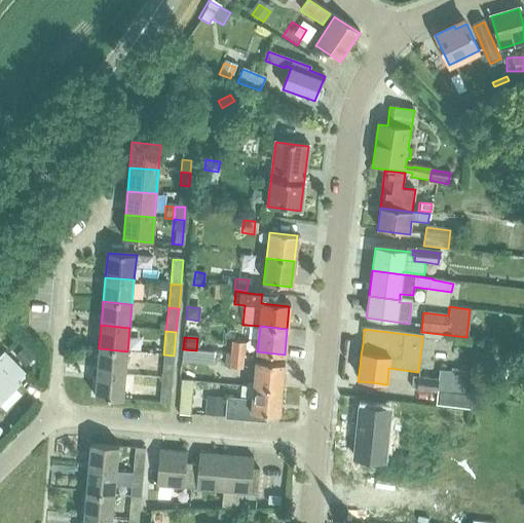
[(229,343),(228,352),(241,355),(242,344),(229,343)]
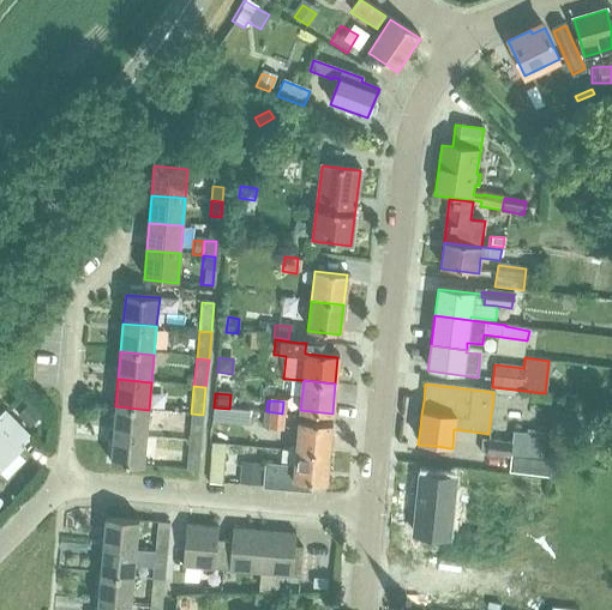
[(149,410),(115,406),(113,435),(145,438),(149,410)]
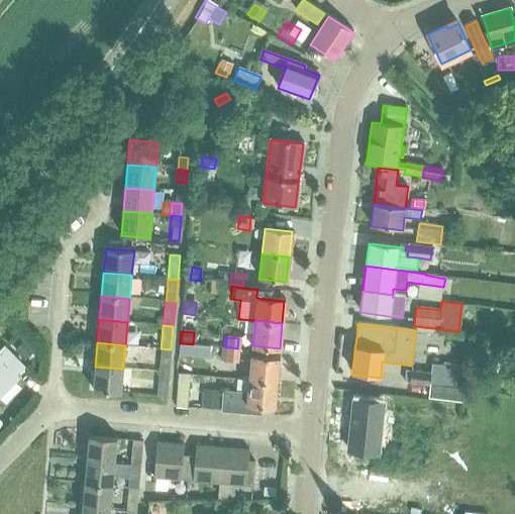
[(31,354),(22,345),(14,352),(24,363),(31,354)]
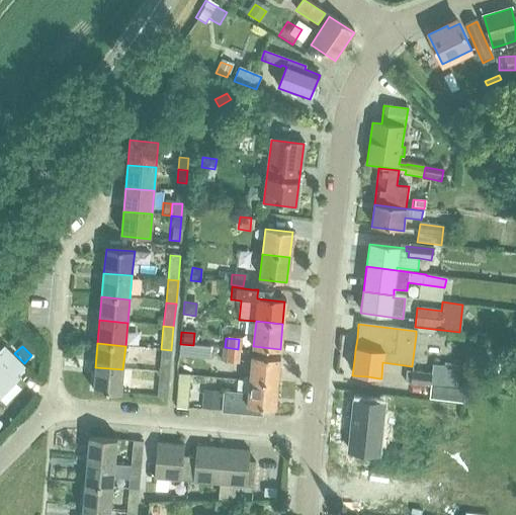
[(178,346),(177,357),(189,359),(190,347),(178,346)]
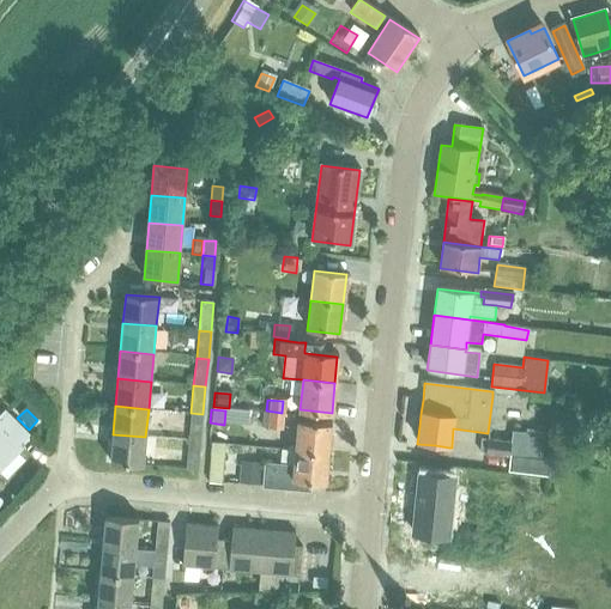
[(282,413),(266,410),(264,428),(279,430),(282,413)]
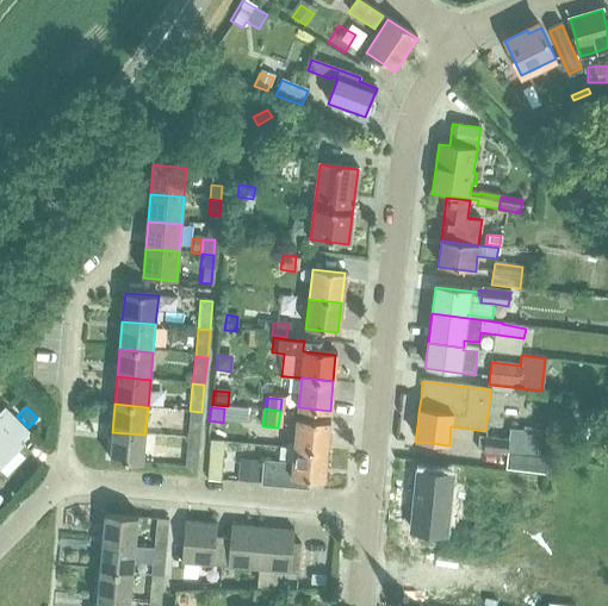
[(0,466),(19,447),(17,443),(26,433),(4,411),(0,414),(0,466)]
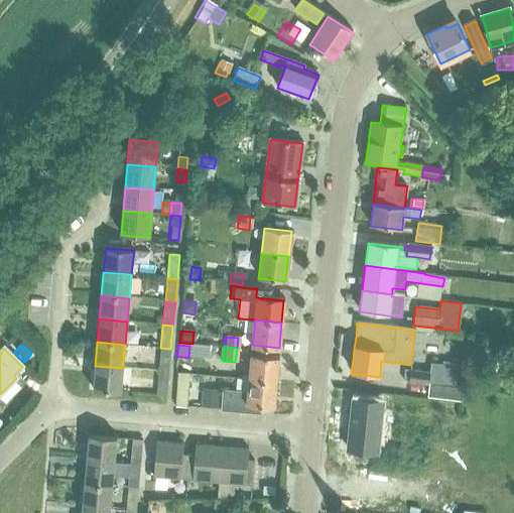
[(160,348),(158,372),(168,372),(170,349),(160,348)]
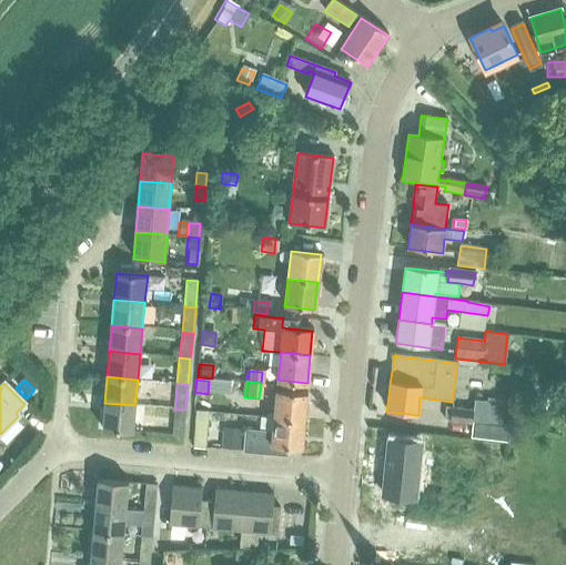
[(304,420),(306,392),(276,389),(274,417),(304,420)]
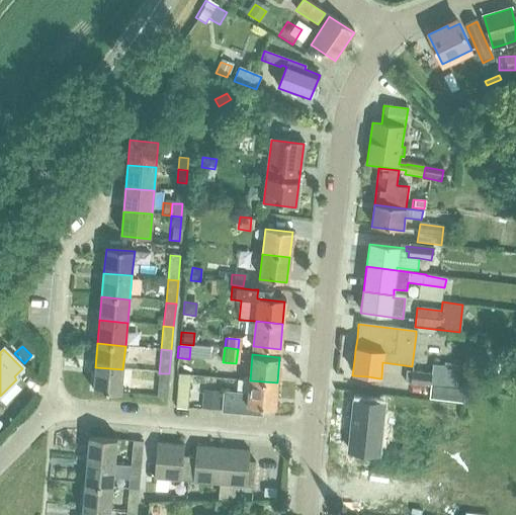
[(95,367),(92,392),(120,395),(122,369),(95,367)]
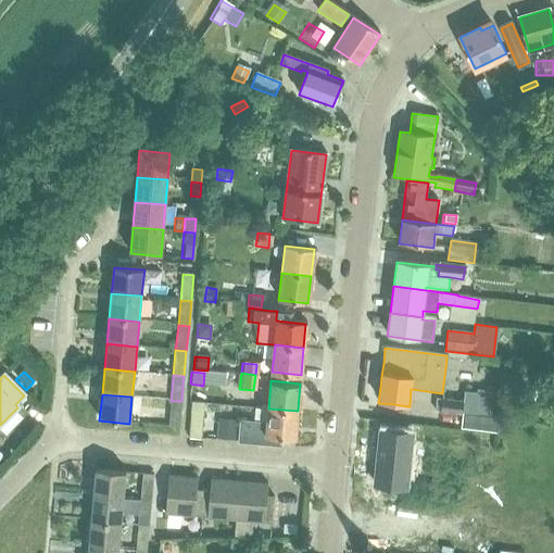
[(462,415),(460,430),(498,435),(499,419),(490,418),(492,398),(464,394),(463,402),(462,415)]
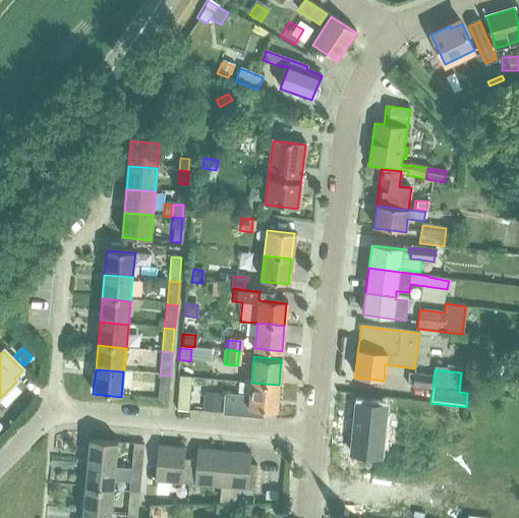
[(434,377),(414,375),(412,387),(433,389),(434,377)]
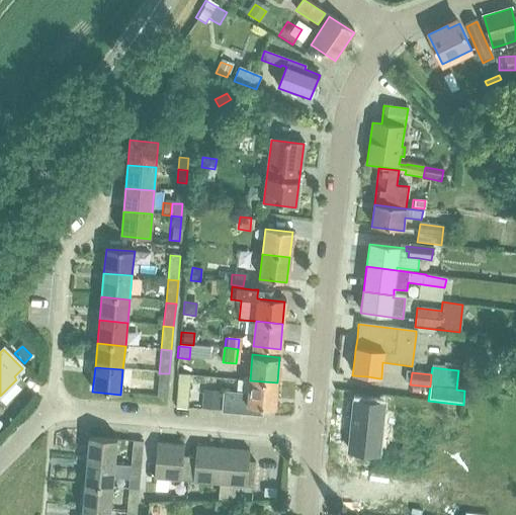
[(169,373),(159,373),(157,398),(167,399),(169,373)]
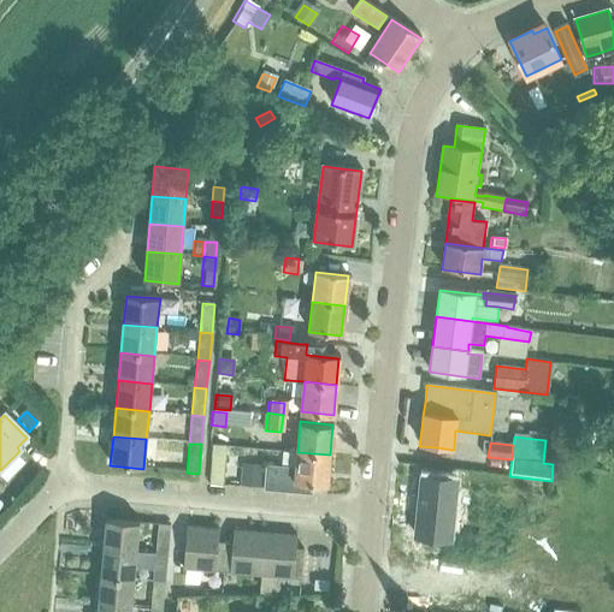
[(226,447),(212,446),(208,485),(223,487),(226,447)]
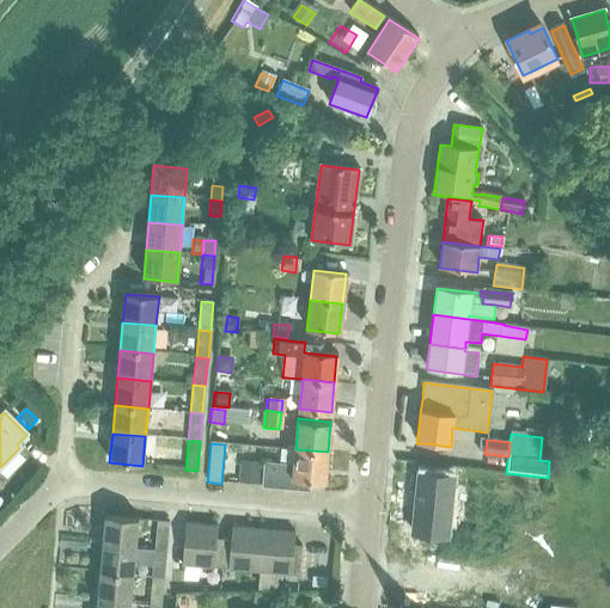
[(261,489),(288,491),(309,493),(309,492),(309,489),(310,484),(316,484),(324,485),(324,484),(327,453),(328,452),(296,449),(294,449),(294,453),(292,466),(263,464),(262,474),(261,489)]
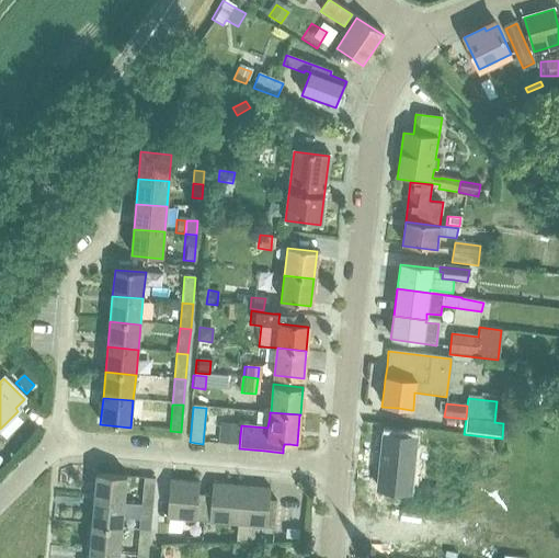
[(240,424),(220,423),(218,444),(238,446),(240,424)]
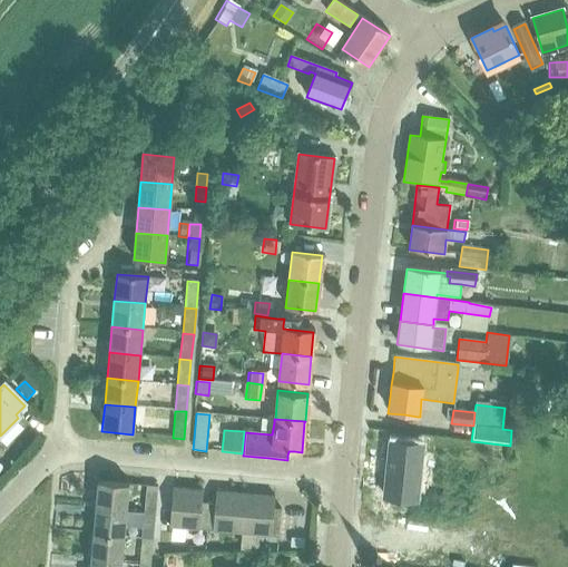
[(415,498),(421,440),(390,437),(384,495),(415,498)]
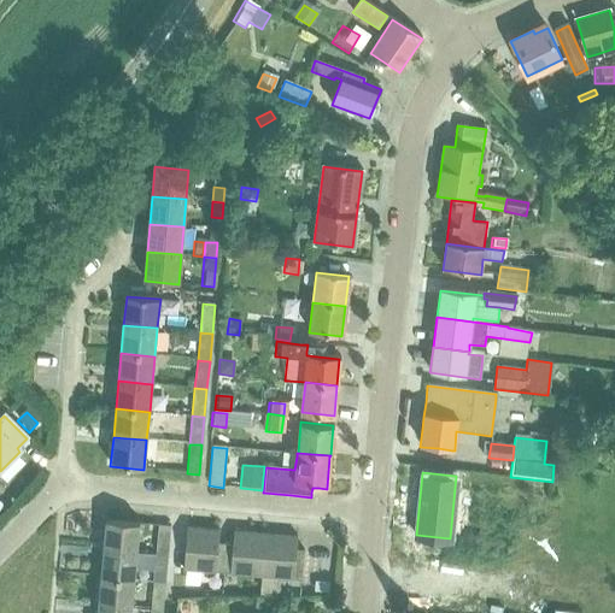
[(515,485),(514,496),(542,500),(543,489),(515,485)]
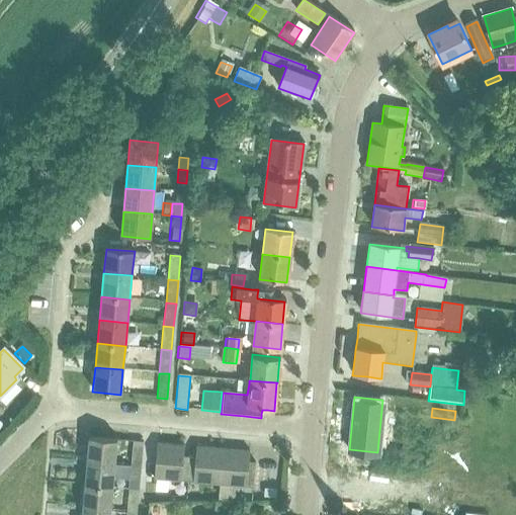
[(89,437),(86,461),(114,464),(116,440),(89,437)]
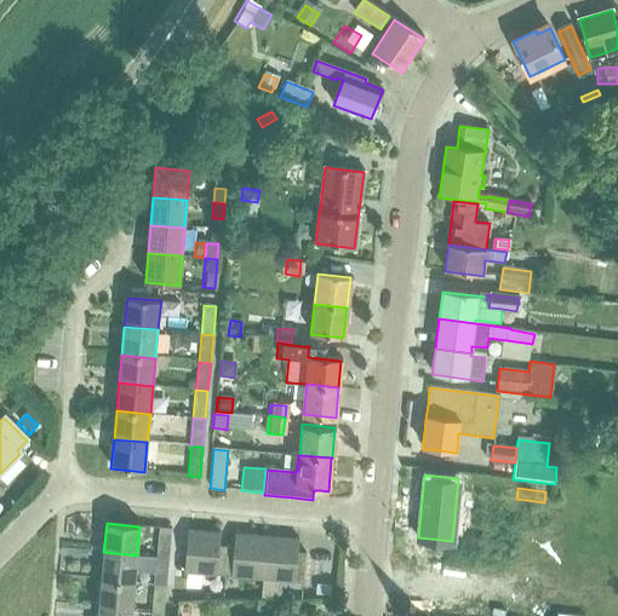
[(159,528),(156,557),(169,558),(171,529),(159,528)]
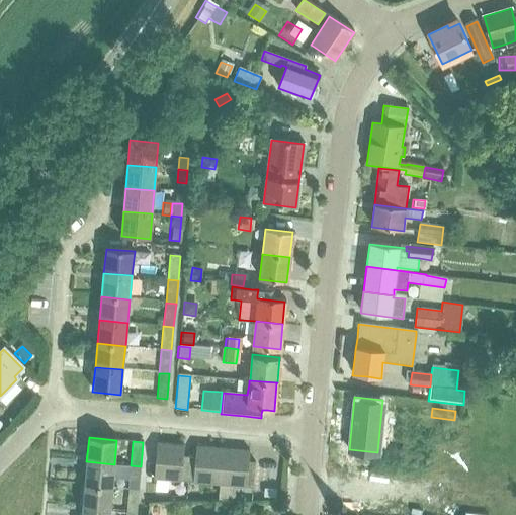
[(187,482),(189,457),(183,456),(184,446),(157,444),(154,479),(187,482)]
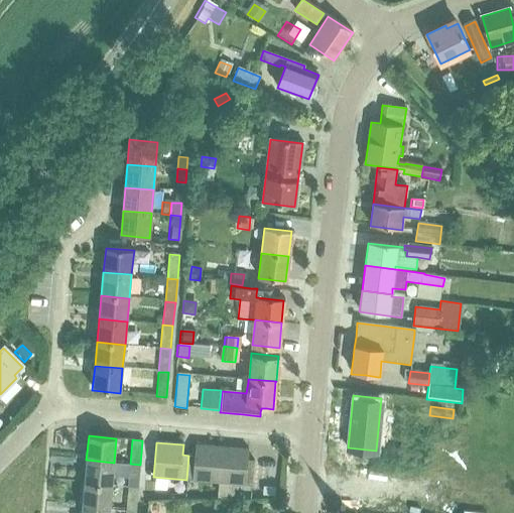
[(188,456),(186,480),(219,483),(222,449),(196,445),(195,456),(188,456)]
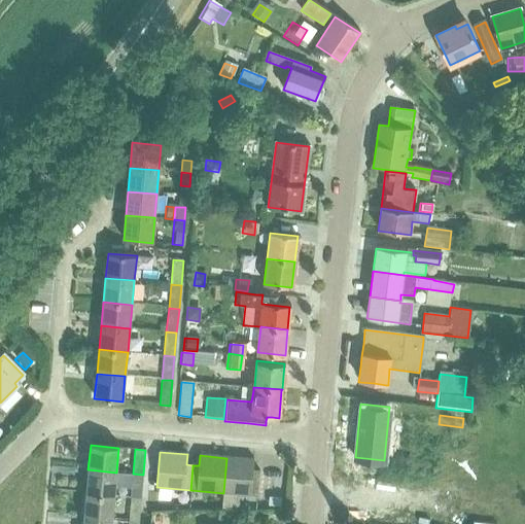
[(226,458),(223,493),(257,496),(259,470),(253,470),(254,460),(226,458)]
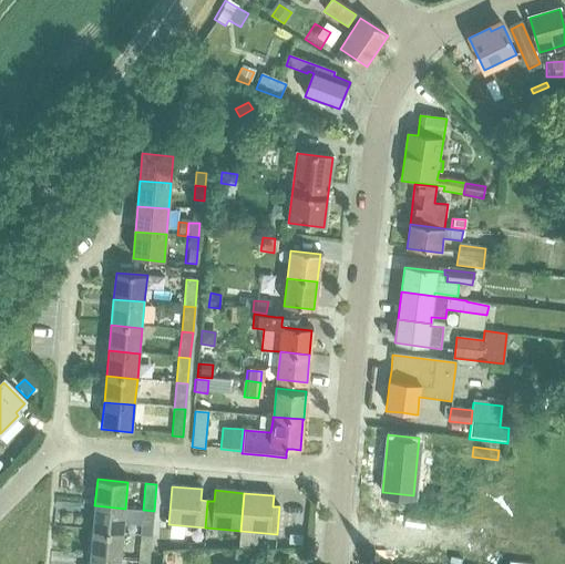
[(143,510),(125,509),(94,505),(92,531),(123,534),(124,523),(142,524),(141,535),(152,536),(154,511),(143,510)]
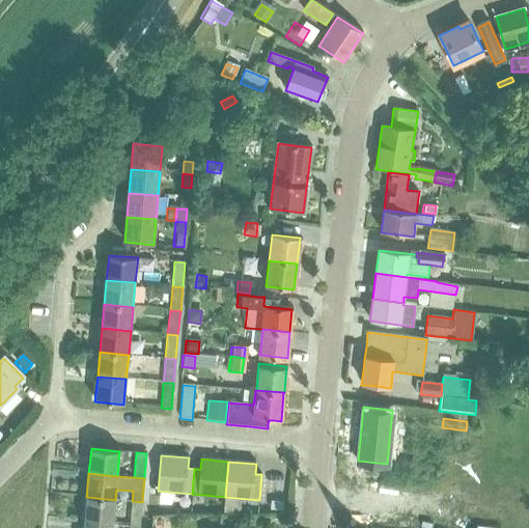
[(40,491),(62,490),(62,475),(40,475),(40,491)]
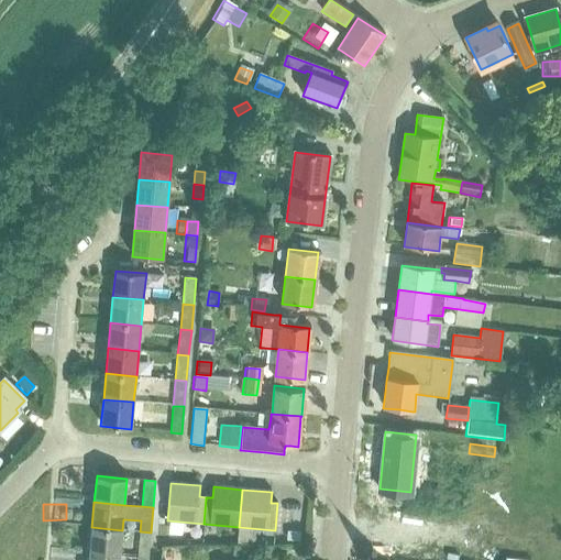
[(122,530),(91,527),(89,553),(120,556),(122,530)]
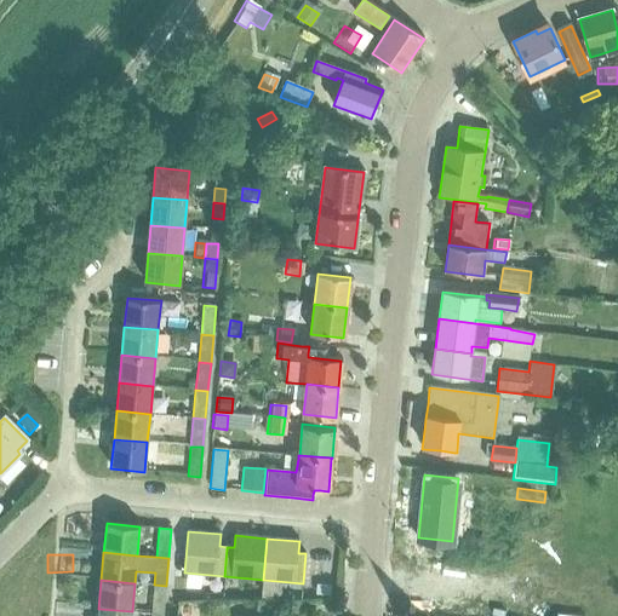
[(166,586),(154,585),(152,614),(164,615),(166,586)]
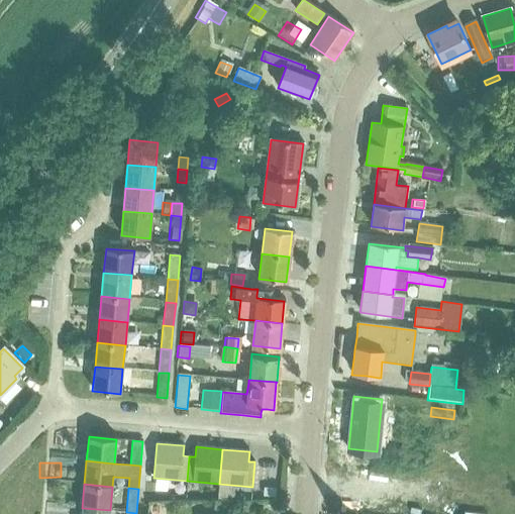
[(264,490),(263,497),(275,498),(276,491),(264,490)]
